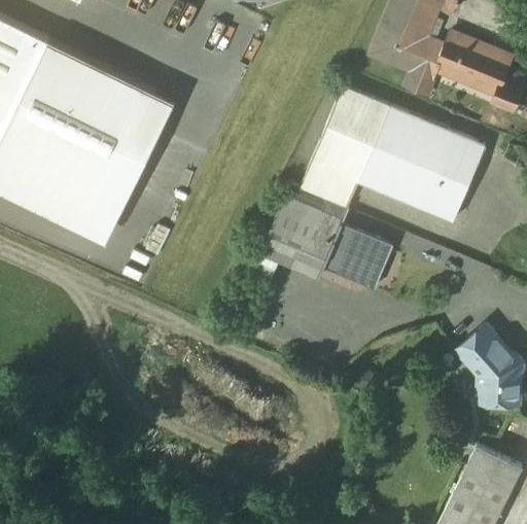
[(442,0),(393,0),(371,56),(433,81),(437,72),(436,71),(447,47),(446,46),(427,38),(442,0)]
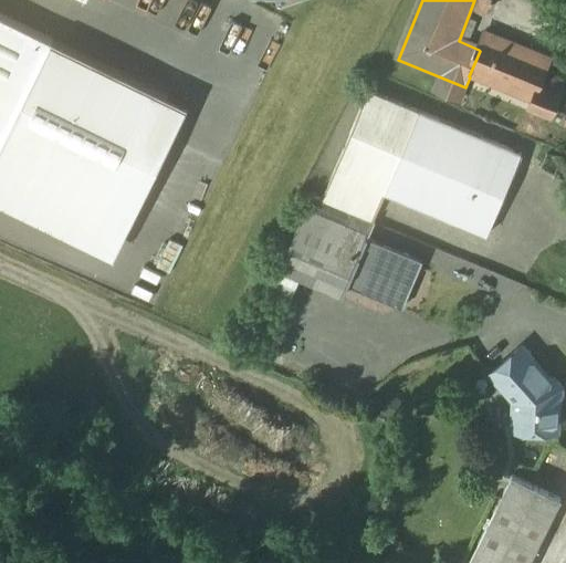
[(0,154),(53,45),(0,19),(0,154)]
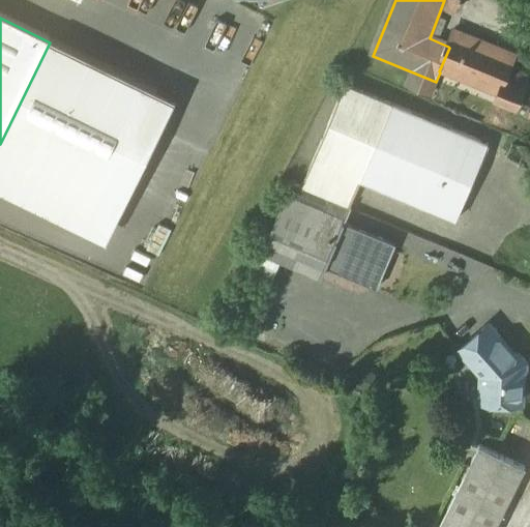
[(514,58),(463,37),(460,46),(450,42),(448,47),(449,48),(439,71),(440,72),(499,96),(496,104),(517,112),(526,89),(505,81),(514,58)]
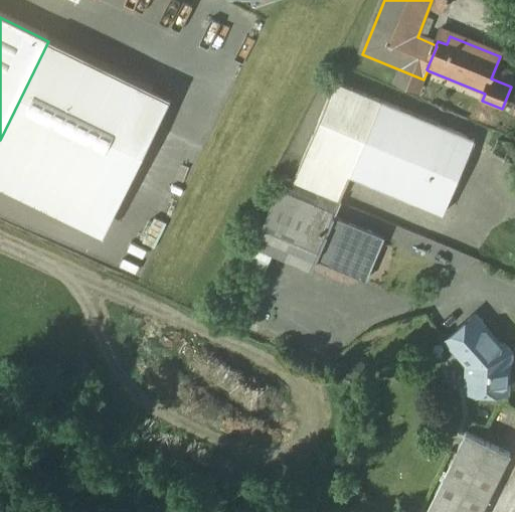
[(381,104),(336,84),(294,184),(320,195),(341,204),(351,178),(350,178),(381,104)]
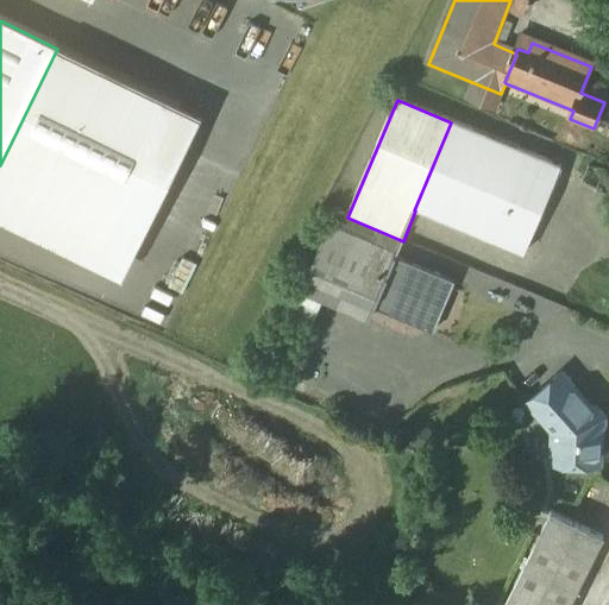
[(562,169),(451,123),(414,210),(415,210),(525,257),(562,169)]
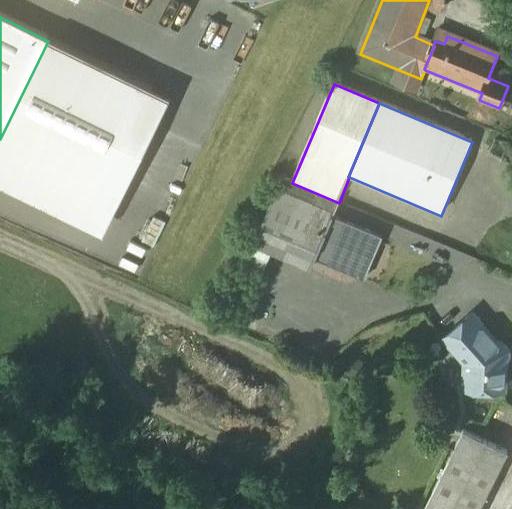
[(313,206),(278,192),(255,248),(310,271),(309,271),(310,272),(315,261),(333,219),(311,210),(313,206)]
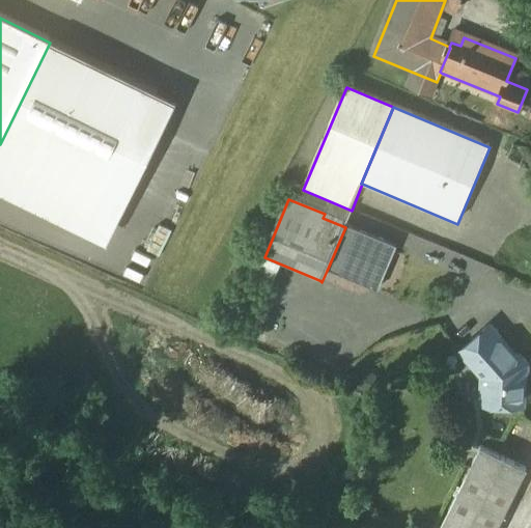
[(352,211),(330,201),(325,214),(323,218),(345,227),(352,211)]
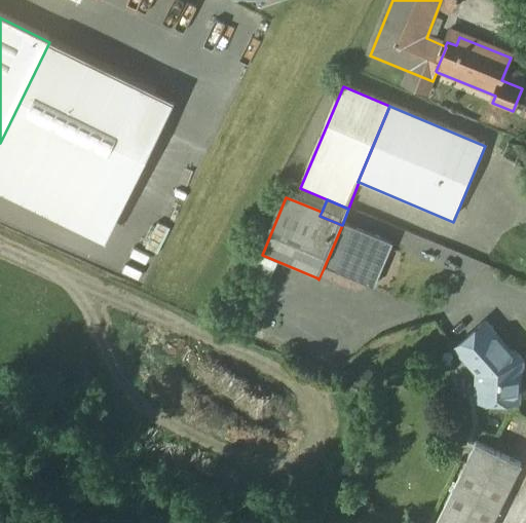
[(392,246),(342,225),(324,268),(374,289),(392,246)]
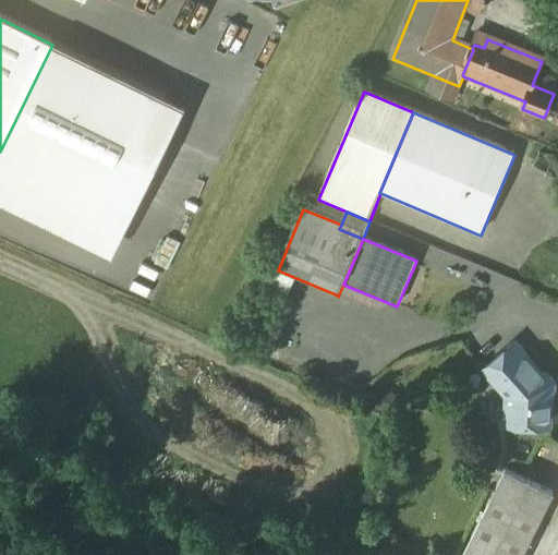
[(542,375),(514,346),(485,371),(508,398),(507,425),(548,427),(550,395),(555,390),(555,385),(546,376),(542,375)]
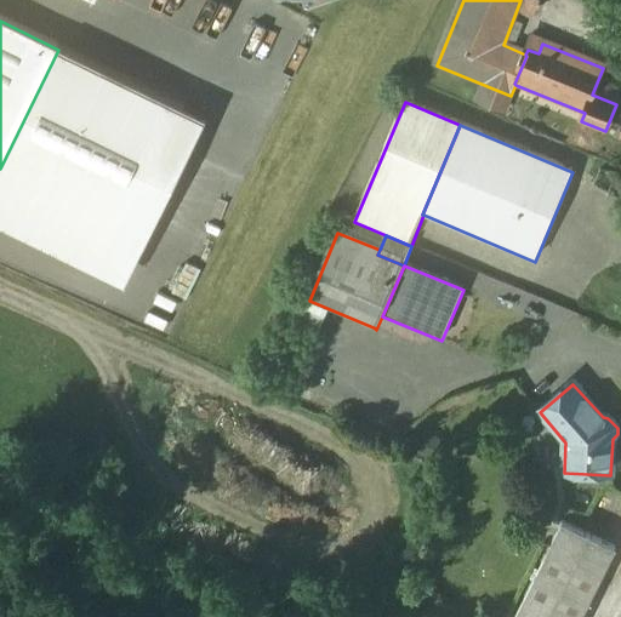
[(615,552),(562,525),(562,526),(517,616),(582,616),(614,552),(615,553),(615,552)]
